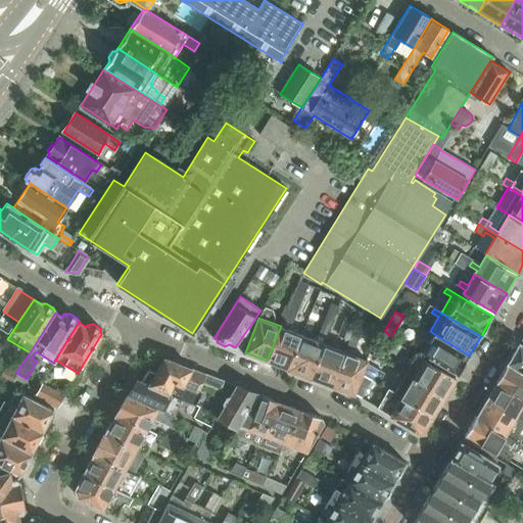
[(267,361),(289,369),(302,335),(281,326),(267,361)]
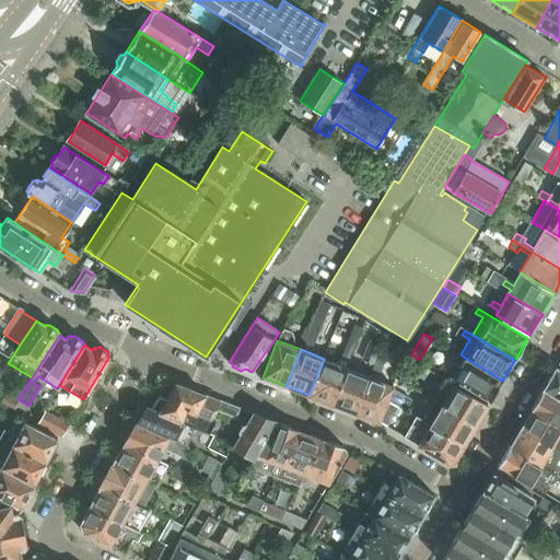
[(502,381),(465,358),(453,380),(490,401),(502,381)]
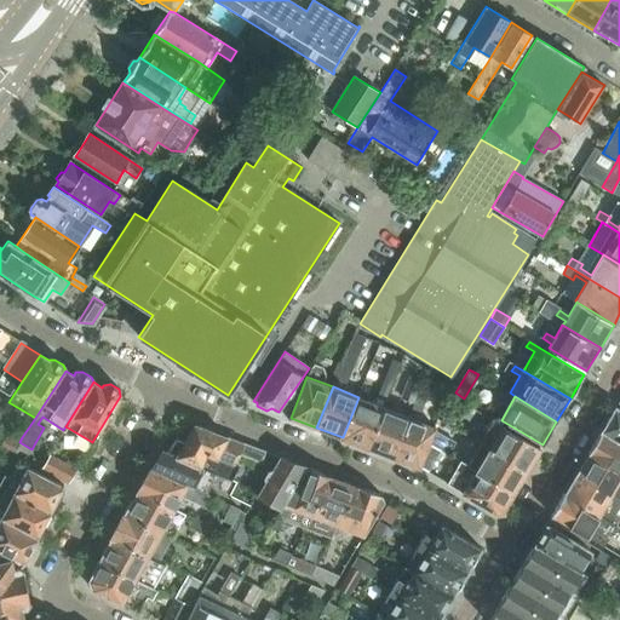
[(367,448),(368,448),(384,407),(359,397),(343,437),(342,438),(367,448)]
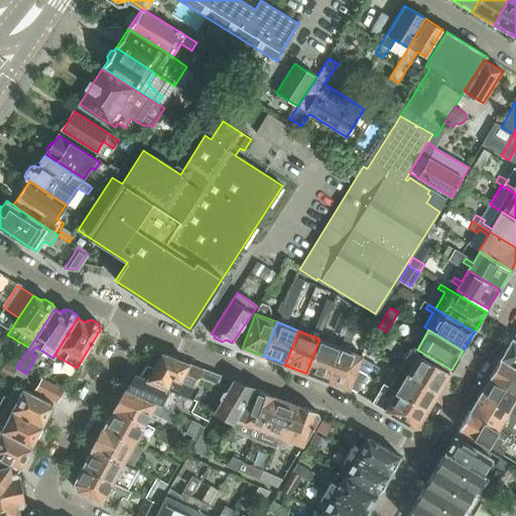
[(328,381),(341,347),(319,339),(306,373),(305,373),(328,381)]
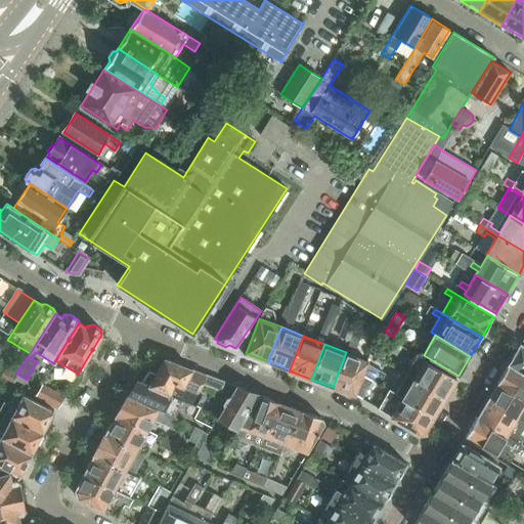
[(523,346),(521,344),(508,365),(523,375),(523,346)]
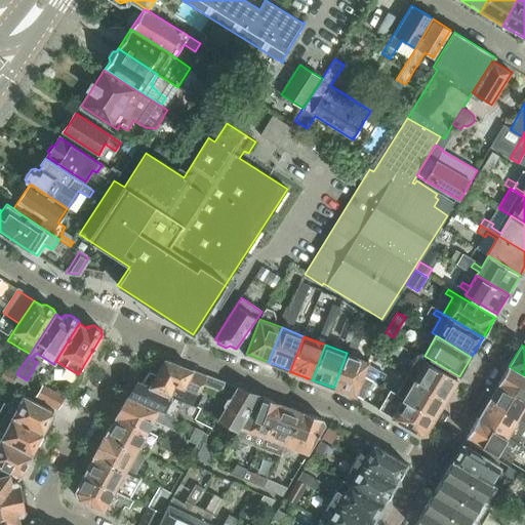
[(355,396),(368,361),(347,353),(333,388),(355,396)]
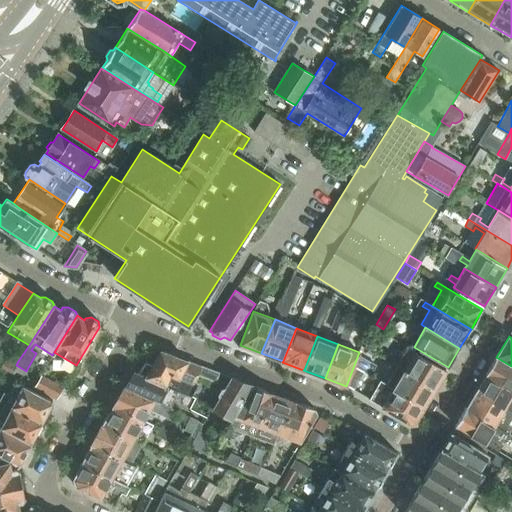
[(398,367),(435,389),(446,371),(409,349),(398,367)]
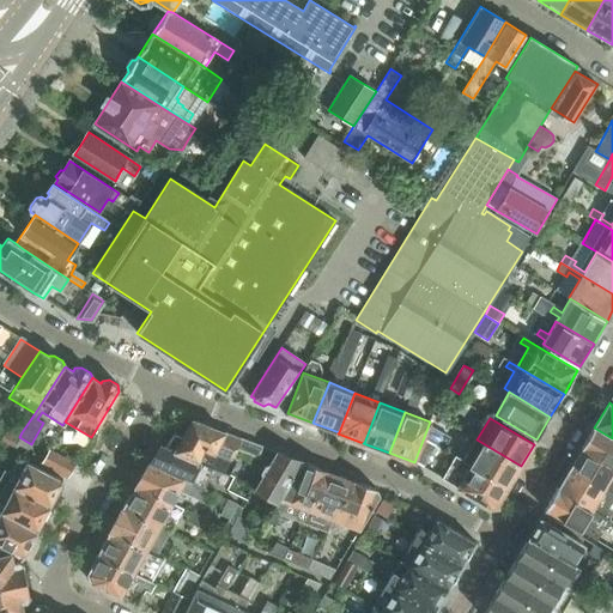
[(171,436),(164,447),(223,472),(228,474),(236,459),(231,456),(235,449),(240,451),(256,459),(261,447),(195,420),(189,423),(182,436),(176,434),(171,436)]
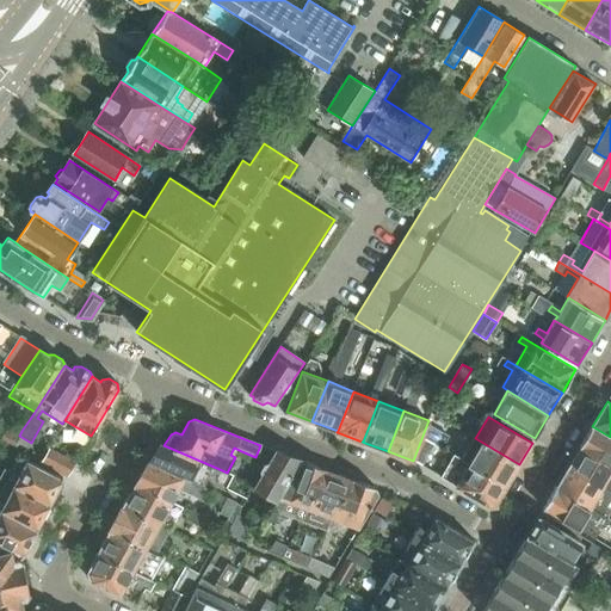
[(22,431),(7,424),(0,437),(0,440),(13,448),(19,436),(22,431)]
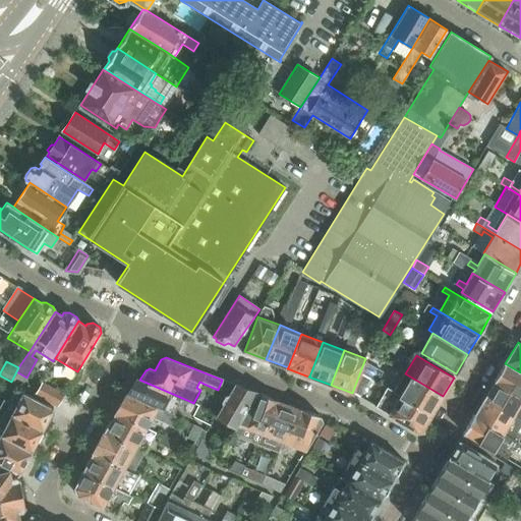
[(520,372),(505,363),(495,381),(520,396),(520,372)]
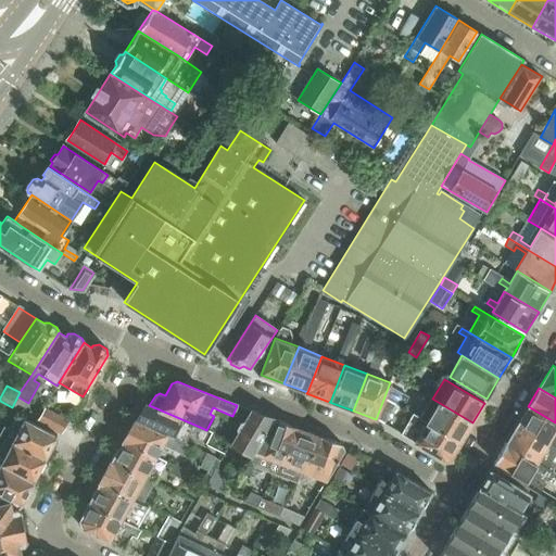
[(432,399),(420,418),(460,442),(472,422),(432,399)]
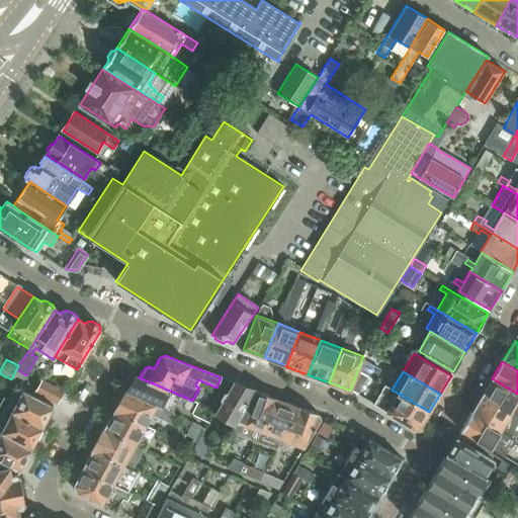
[(135,376),(125,392),(157,406),(161,407),(165,397),(176,402),(176,401),(186,405),(188,399),(139,377),(135,376)]
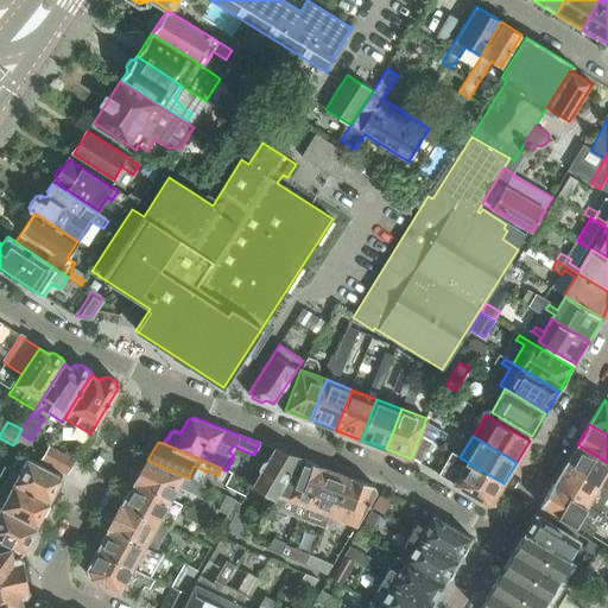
[(607,462),(577,444),(565,464),(607,489),(607,462)]
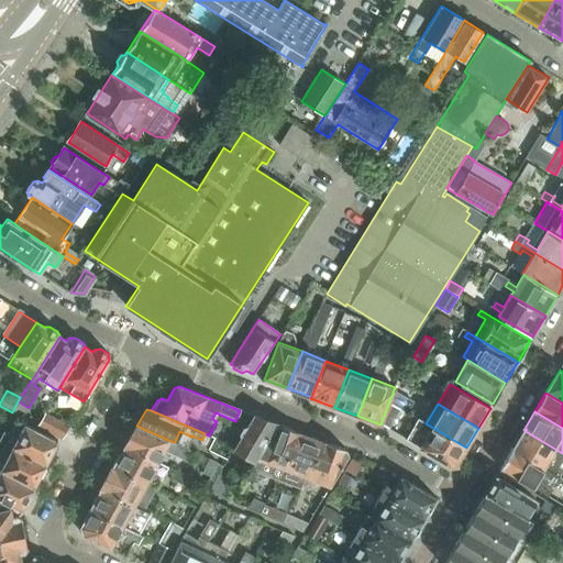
[(44,412),(37,426),(61,438),(62,439),(68,427),(69,426),(44,412)]
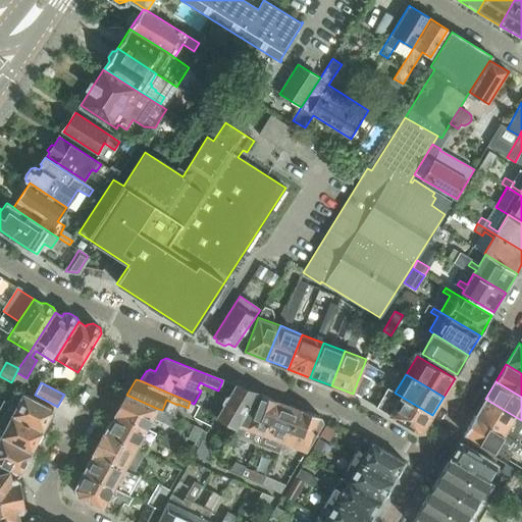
[(257,393),(235,384),(228,395),(225,396),(225,395),(221,402),(222,405),(215,416),(237,428),(238,426),(257,393)]
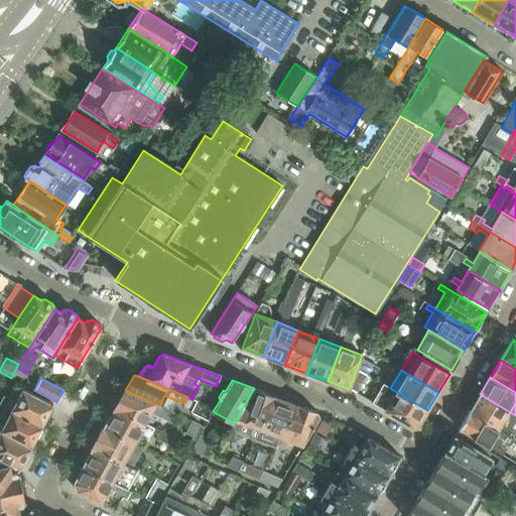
[(0,399),(0,404),(4,406),(40,425),(44,417),(48,415),(51,408),(51,403),(15,384),(8,398),(3,395),(0,399)]
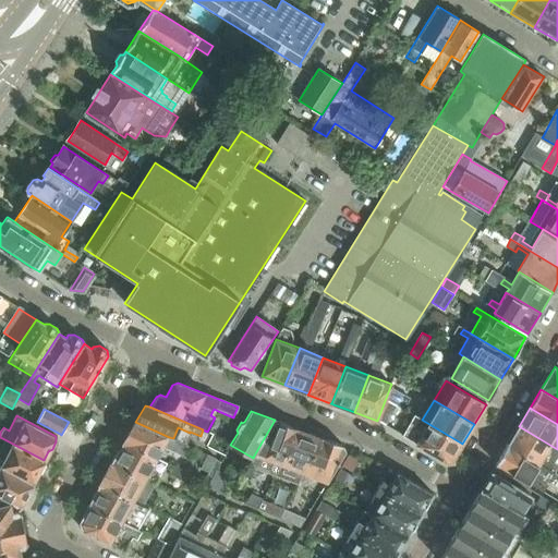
[(296,428),(275,420),(254,456),(279,465),(284,452),(288,453),(296,428)]
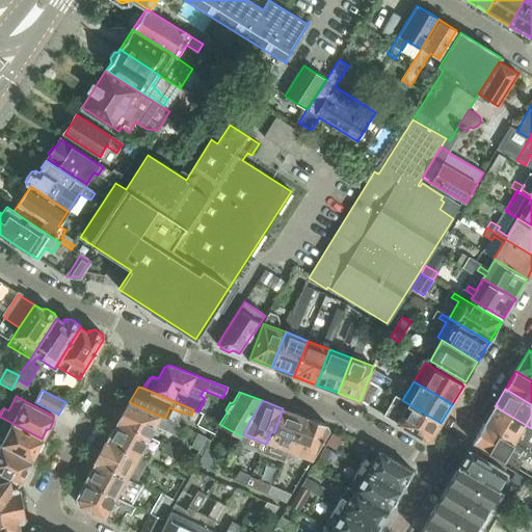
[(441,423),(402,400),(391,419),(426,440),(431,439),(441,423)]
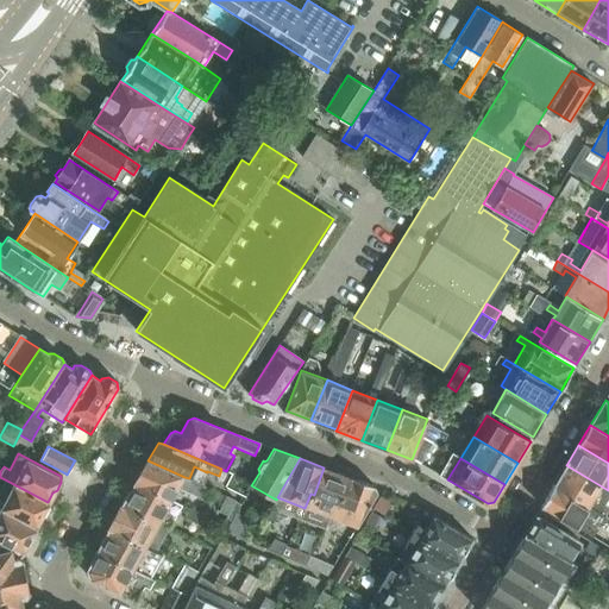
[(135,483),(171,501),(177,489),(202,501),(208,489),(184,477),(148,460),(135,483)]
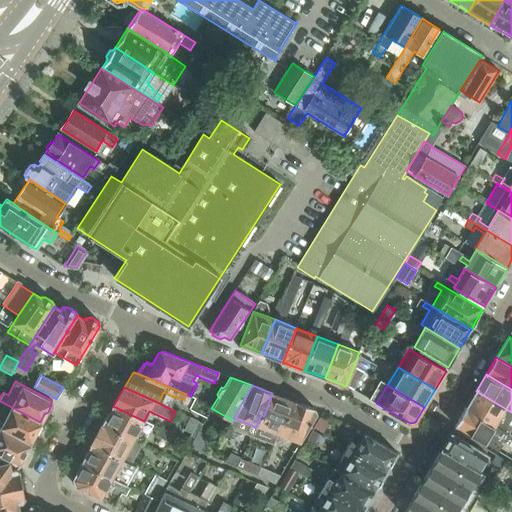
[(511,427),(511,412),(476,391),(466,408),(509,434),(511,427)]
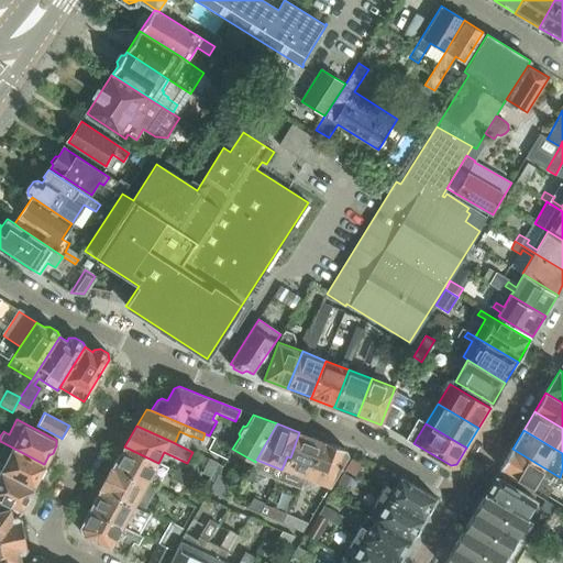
[(323,442),(299,432),(290,457),(287,456),(282,470),(279,476),(268,494),(267,497),(274,500),(277,494),(277,493),(285,479),(289,482),(290,477),(301,482),(302,477),(305,478),(312,459),(317,460),(323,442)]
